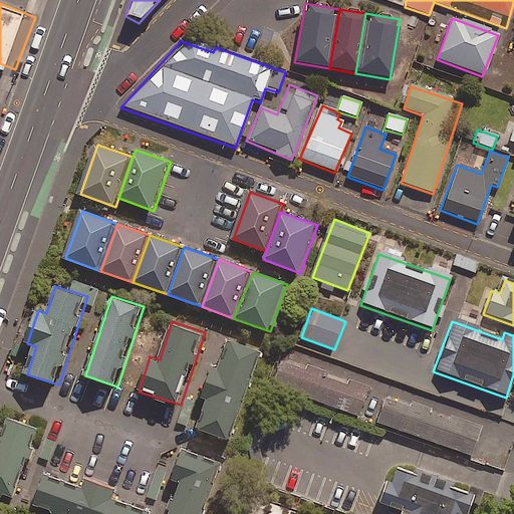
[(235,441),(264,351),(230,340),(221,367),(215,365),(204,399),(209,401),(200,430),(235,441)]
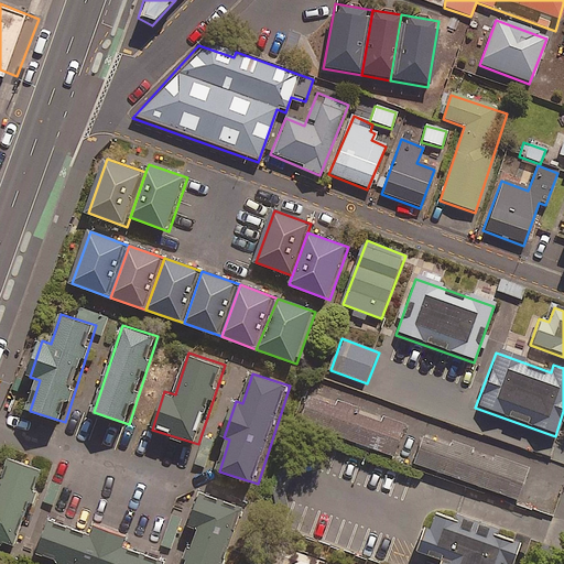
[(405,430),(311,398),(302,424),(397,456),(405,430)]
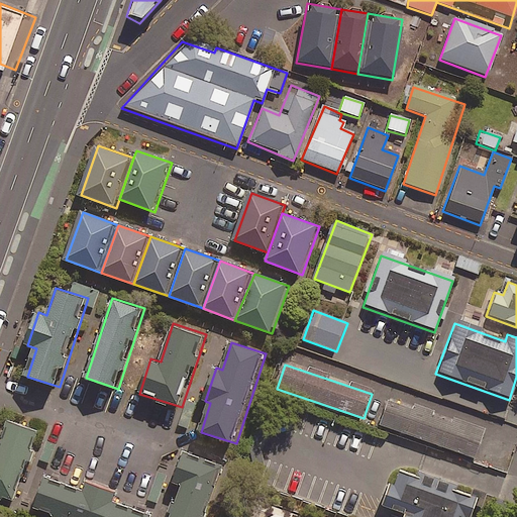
[(487,433),(393,400),(384,425),(477,458),(487,433)]
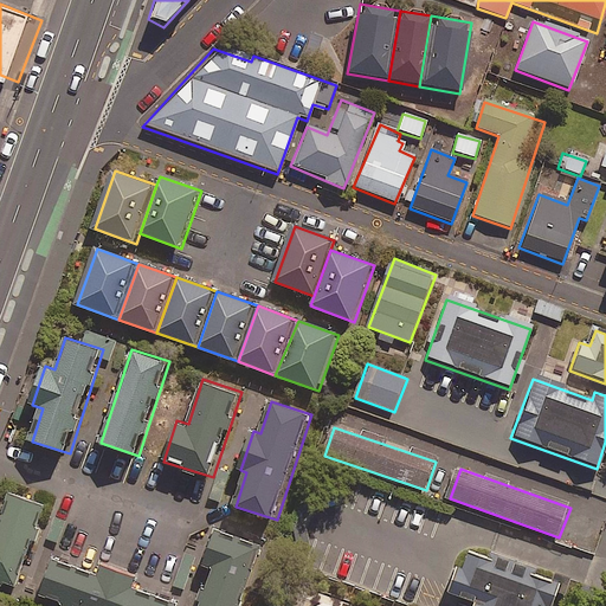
[(0,579),(19,586),(49,508),(11,494),(0,522),(0,579)]
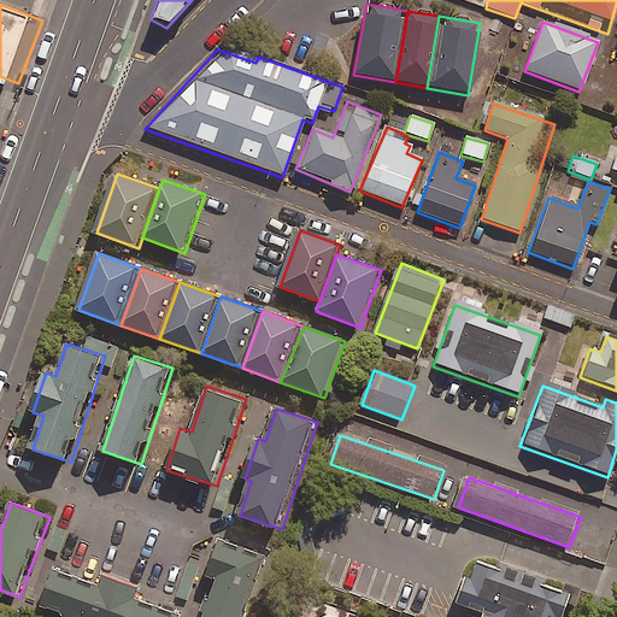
[(246,616),(266,554),(224,541),(199,616),(246,616)]
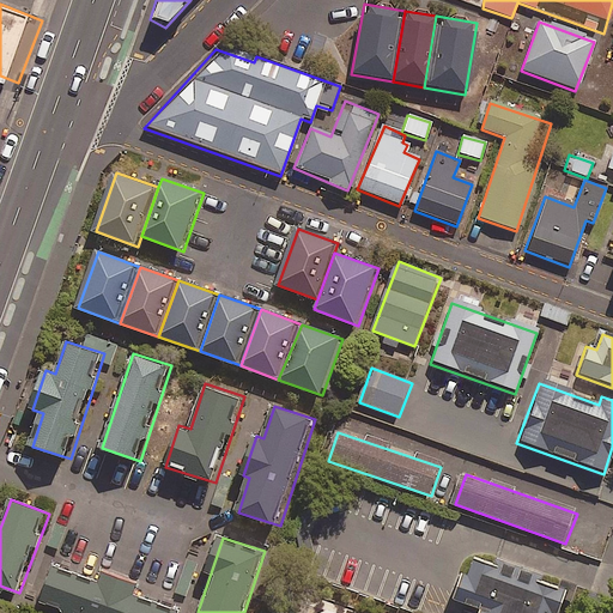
[(566,612),(575,592),(474,554),(457,602),(486,612),(566,612)]
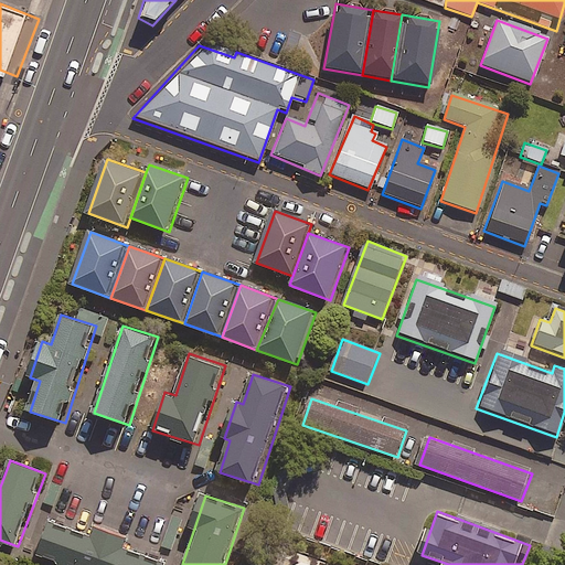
[(84,534),(52,522),(40,554),(67,564),(168,564),(126,550),(129,540),(88,524),(84,534)]
